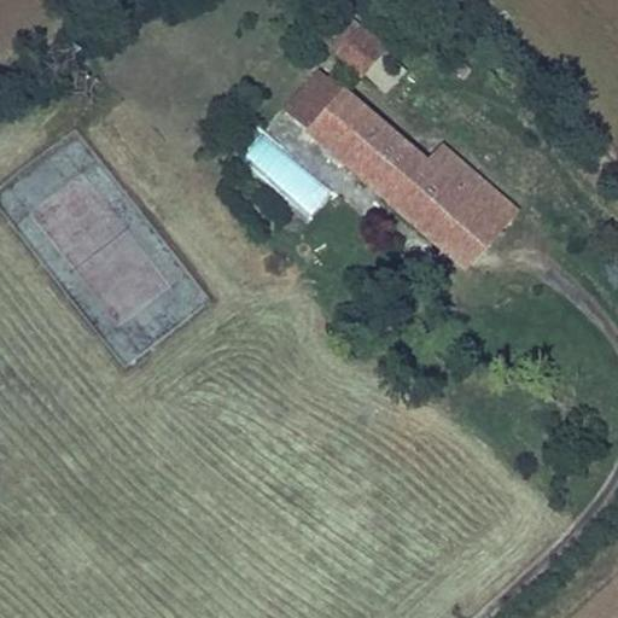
[(386,48),(354,18),(330,42),(363,73),(386,48)]
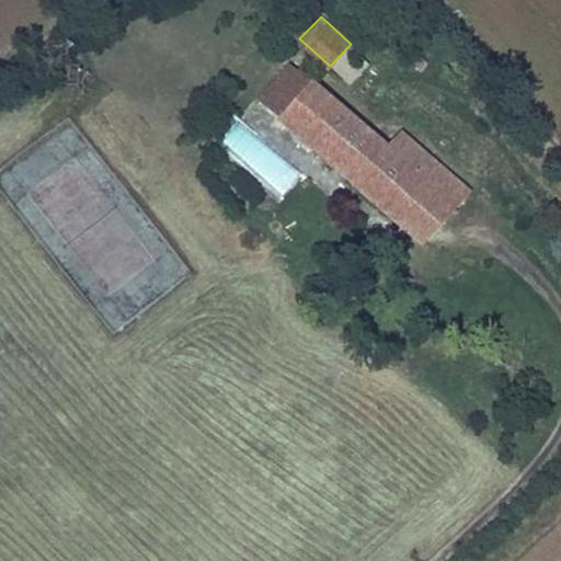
[(275,121),(319,158),(332,142),(381,184),(368,199),(401,227),(436,185),(460,206),(477,186),(405,126),(390,144),(313,79),(311,81),(288,61),(256,99),(278,117),(275,121)]
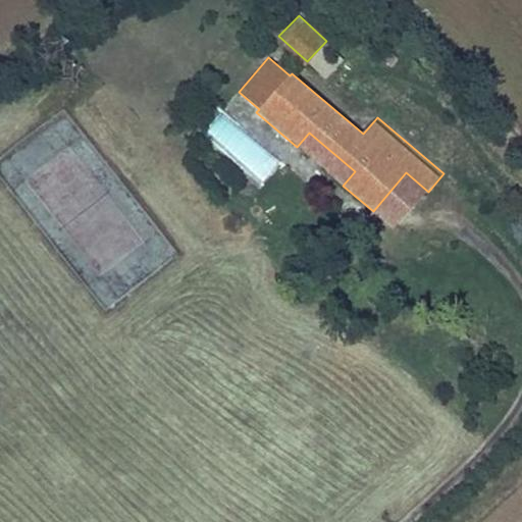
[(219,112),(199,138),(262,186),(281,160),(219,112)]
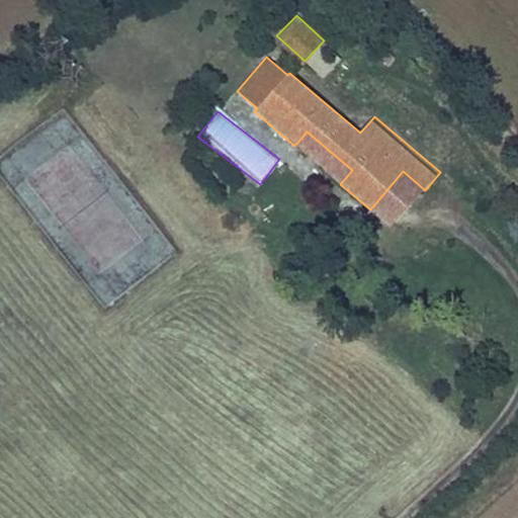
[(307,132),(294,146),(340,184),(352,170),(307,132)]
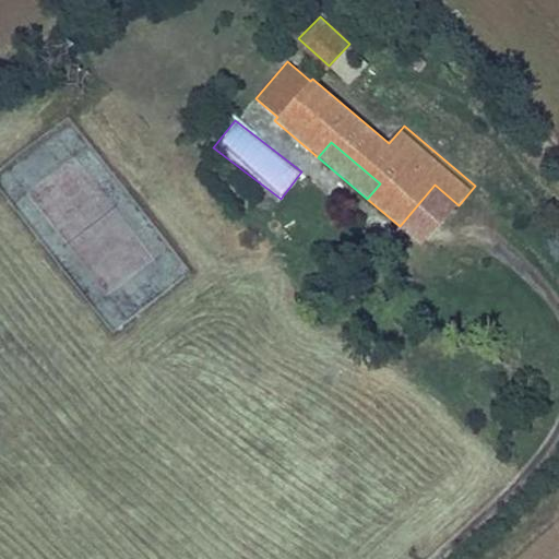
[(435,185),(400,226),(424,246),(459,205),(435,185)]
